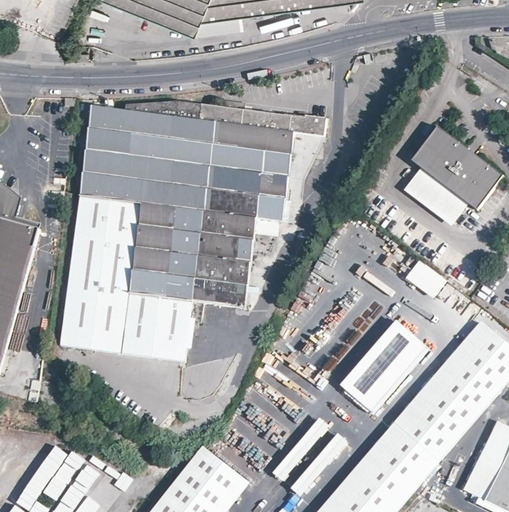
[(101,0),(193,36),(229,32),(227,18),(238,16),(360,0),(101,0)]
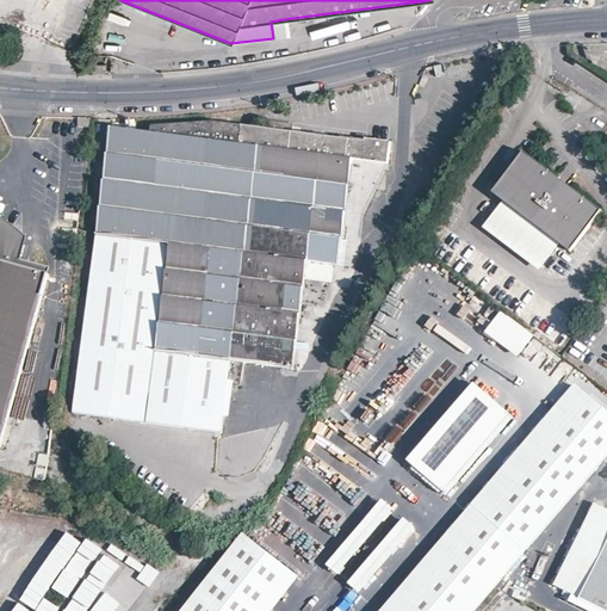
[(286,36),(284,19),(271,22),(273,38),(286,36)]
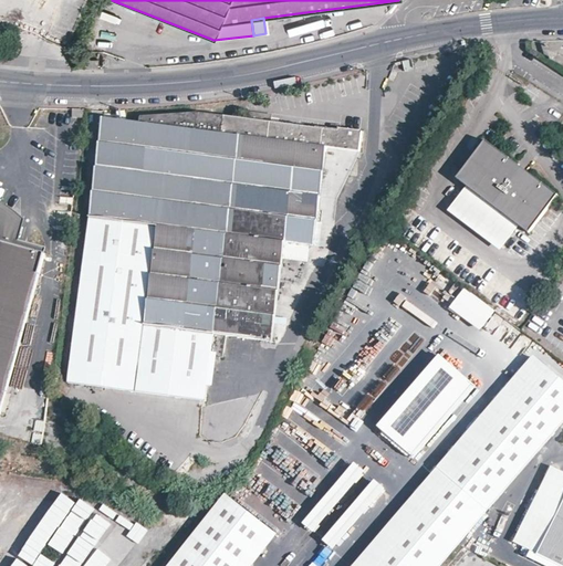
[(246,119),(268,123),(269,114),(247,112),(246,119)]
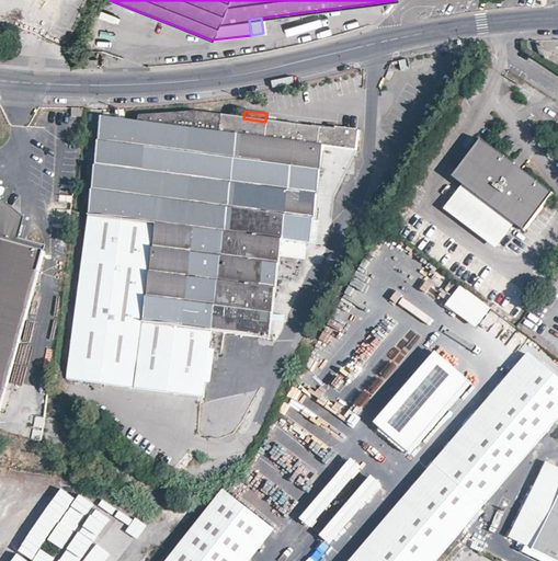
[(332,129),(265,122),(243,118),(219,115),(137,114),(136,122),(99,117),(87,215),(150,224),(138,322),(207,331),(265,338),(274,276),(277,254),(302,258),(304,243),(307,244),(320,147),(352,150),(355,129),(332,127),(332,129)]
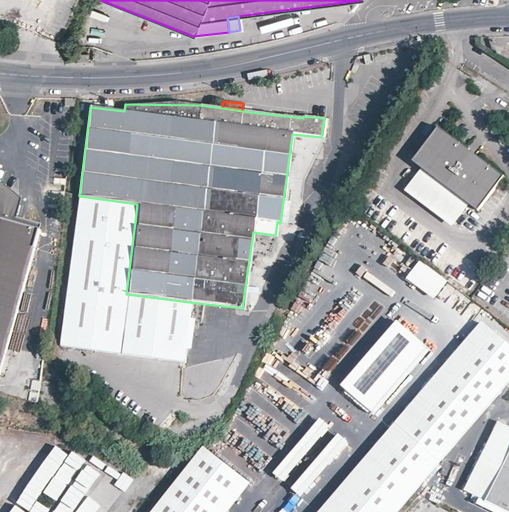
[(501,177),(435,128),(410,162),(419,169),(466,204),(475,211),(501,177)]
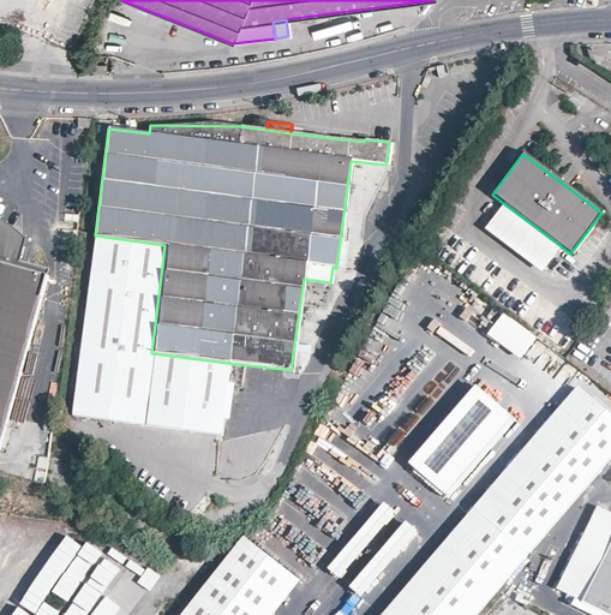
[(559,245),(503,203),(483,230),(539,273),(559,245)]
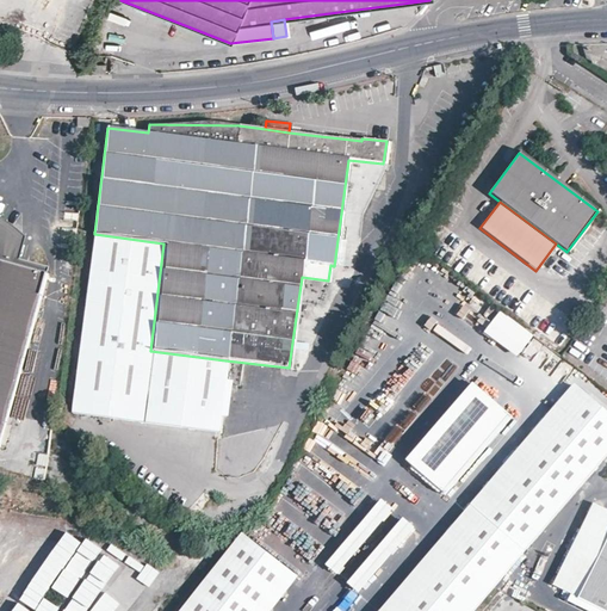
[(0,439),(45,273),(11,264),(17,239),(12,235),(6,230),(0,227),(0,439)]
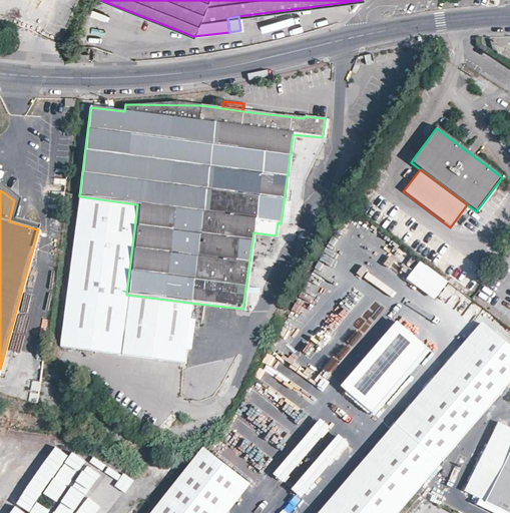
[(126,295),(137,204),(79,196),(59,347),(76,349),(183,364),(185,350),(189,324),(189,303),(126,295)]
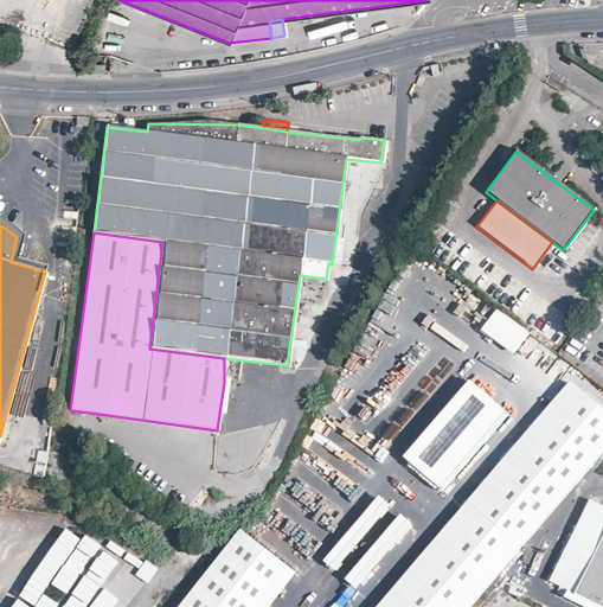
[(500,313),(485,301),(478,311),(493,323),(500,313)]
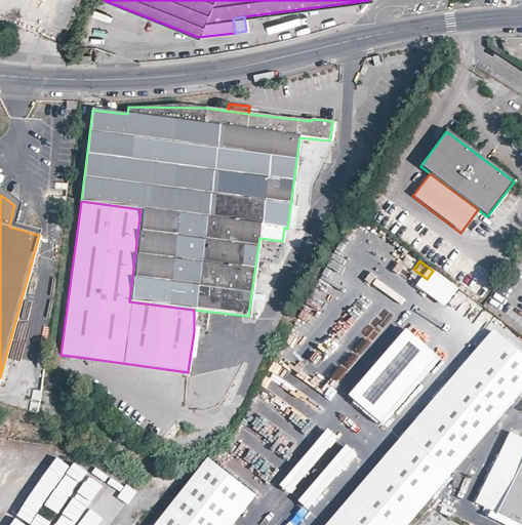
[(460,291),(433,271),(427,279),(422,286),(449,307),(460,291)]
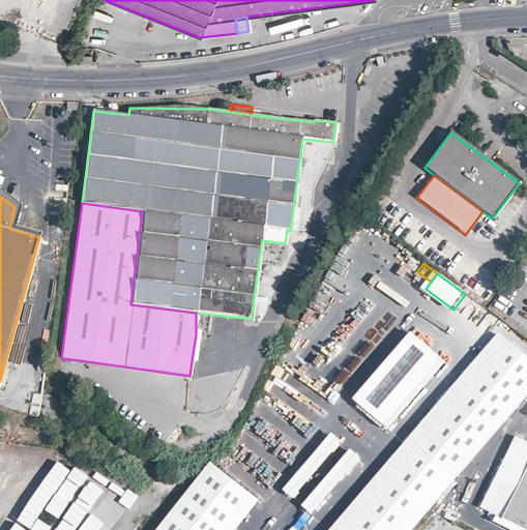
[(444,360),(411,331),(353,399),(386,428),(444,360)]
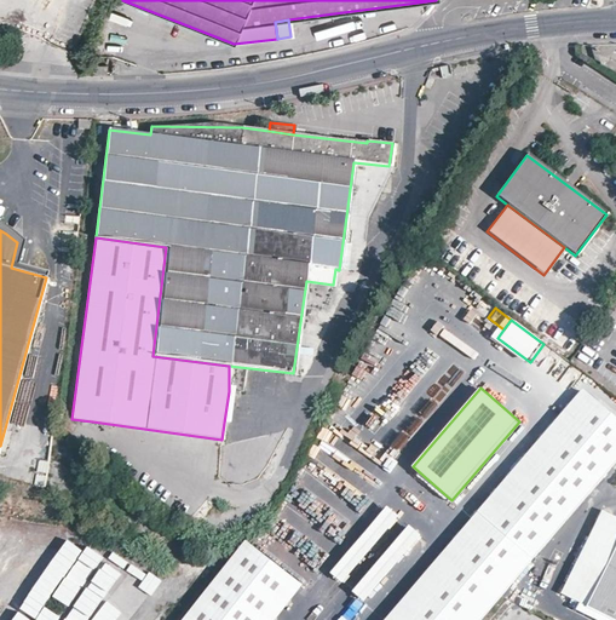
[(581,388),(438,556),(443,561),(587,394),(581,388)]
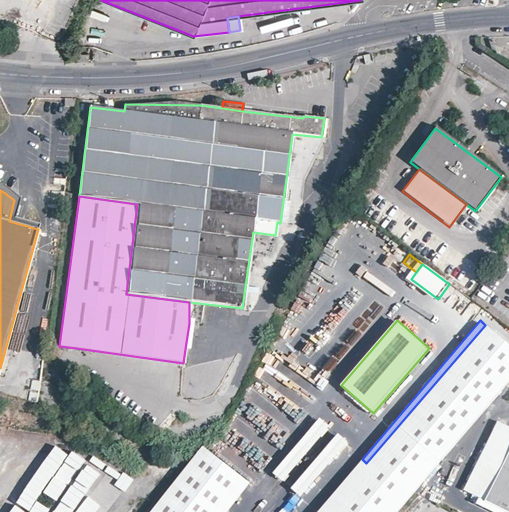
[(394,511),(407,498),(508,377),(508,344),(485,325),(366,463),(323,511),(394,511)]
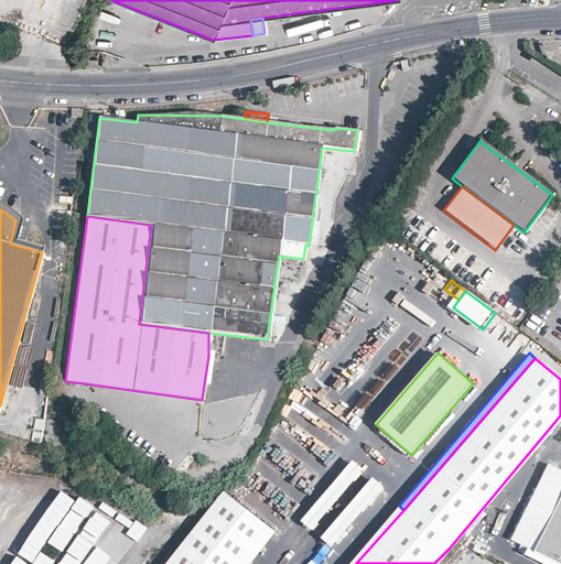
[(359,469),(348,461),(297,520),(308,530),(359,469)]
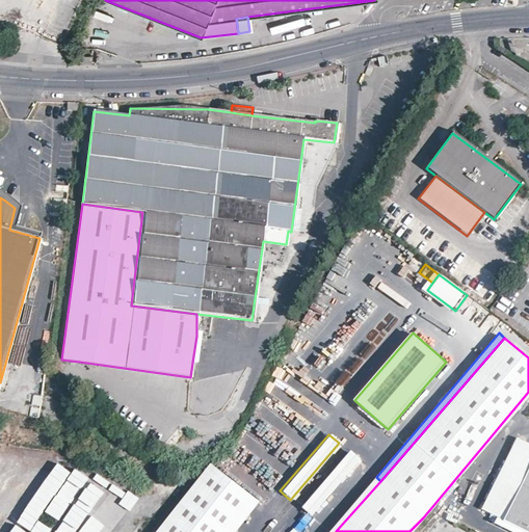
[(528,531),(528,445),(514,439),(480,509),(528,531)]
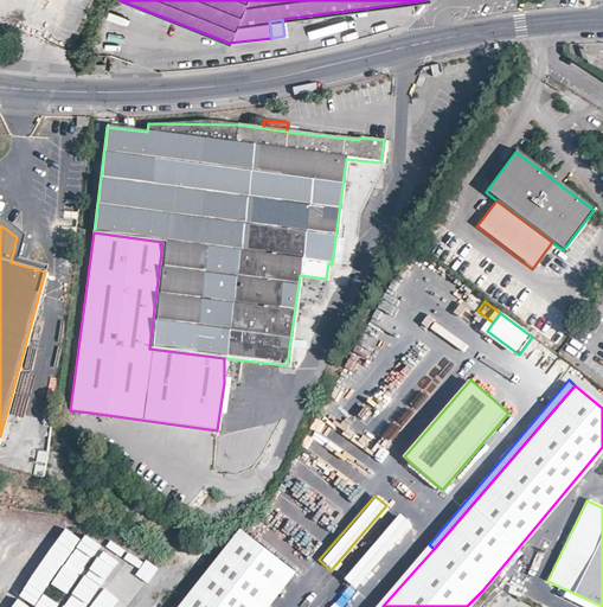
[(409,524),(397,513),(341,579),(353,588),(409,524)]
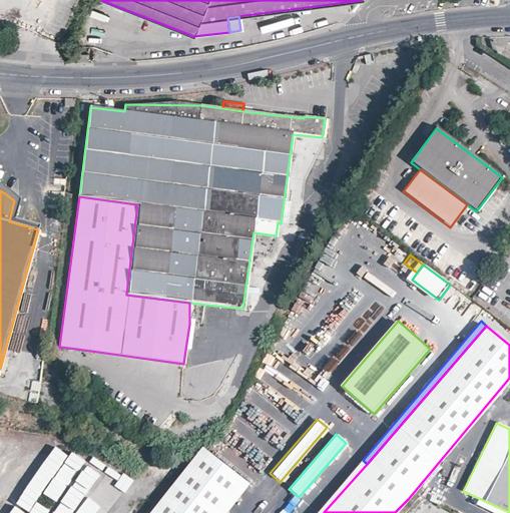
[(218,512),(244,481),(202,446),(149,512),(218,512)]
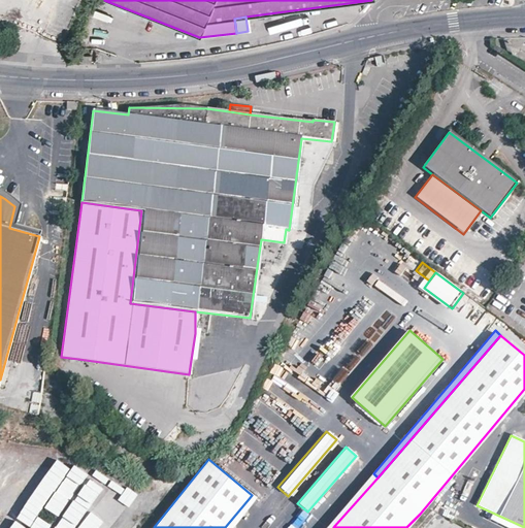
[(373,473),(327,527),(333,527),(378,477),(373,473)]
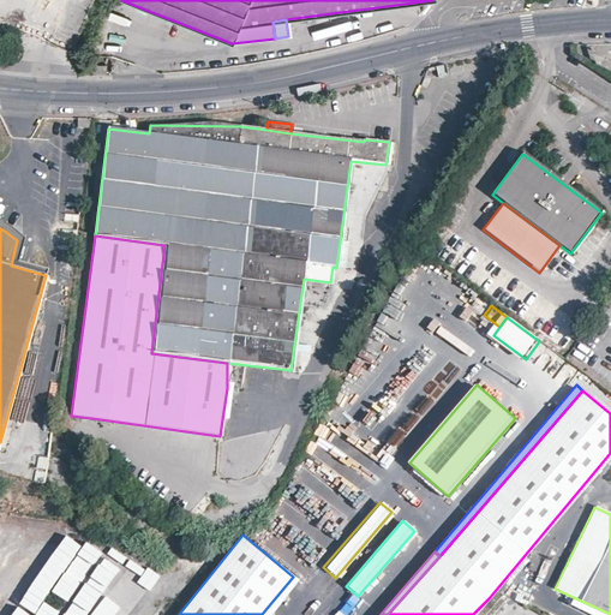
[(270,614),(298,580),(293,577),(262,614),(270,614)]
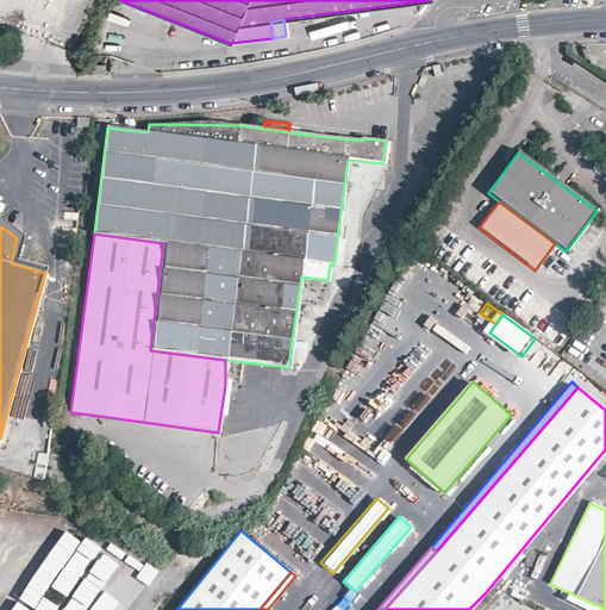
[(4,609),(23,609),(25,607),(10,599),(4,609)]
